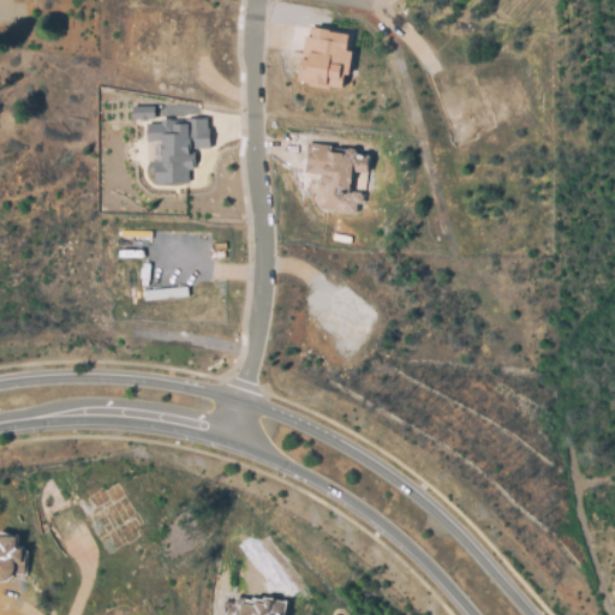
[(348,35),(346,52),(351,53),(347,76),(342,75),(340,89),(338,88),(320,85),(300,83),(297,82),(299,72),(304,36),(308,37),(311,37),(312,28),(328,30),(328,31),(346,34),(348,35)]
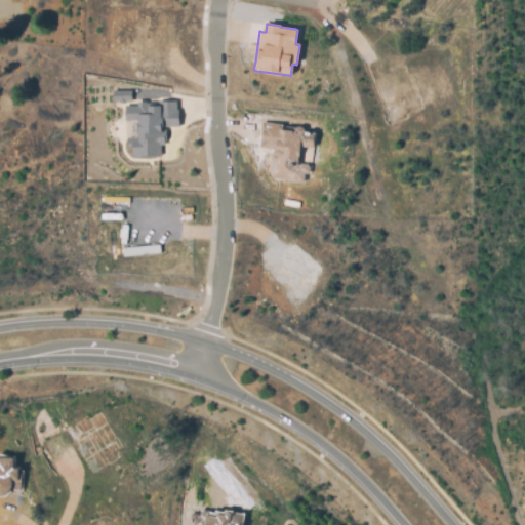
[(124,102),(124,103),(118,103),(118,102),(112,102),(112,90),(130,90),(130,102),(124,102)]
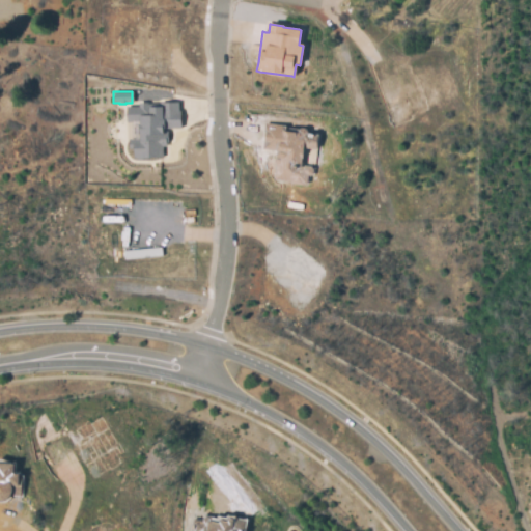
[(178,104),(178,107),(178,111),(180,111),(180,129),(178,129),(166,129),(166,132),(168,132),(168,142),(166,142),(166,146),(162,146),(162,158),(138,158),(133,158),(133,148),(129,148),(129,140),(129,139),(131,139),(131,140),(133,140),(138,140),(138,129),(138,121),(130,121),(130,122),(126,122),(126,121),(126,107),(138,107),(138,104),(138,103),(146,103),(146,104),(160,104),(160,103),(178,103),(178,104)]
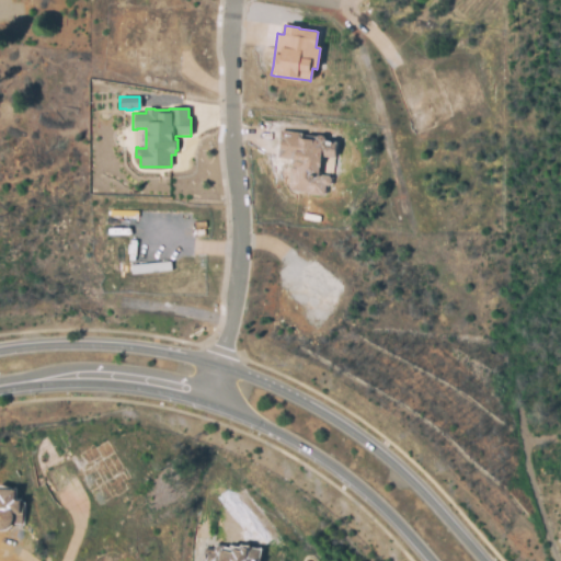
[(334,147),(332,160),(327,160),(324,176),(327,176),(329,179),(328,184),(324,185),(323,185),(321,195),(318,194),(318,196),(309,194),(309,193),(288,190),(294,159),(277,156),(282,130),(327,137),(324,146),(334,147)]
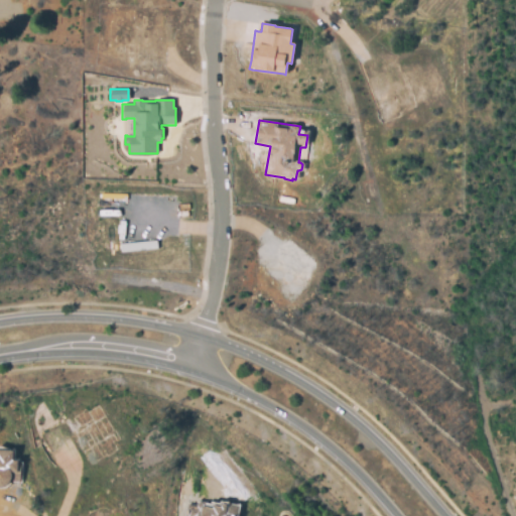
[(119,251),(157,249),(157,241),(119,243),(119,251)]
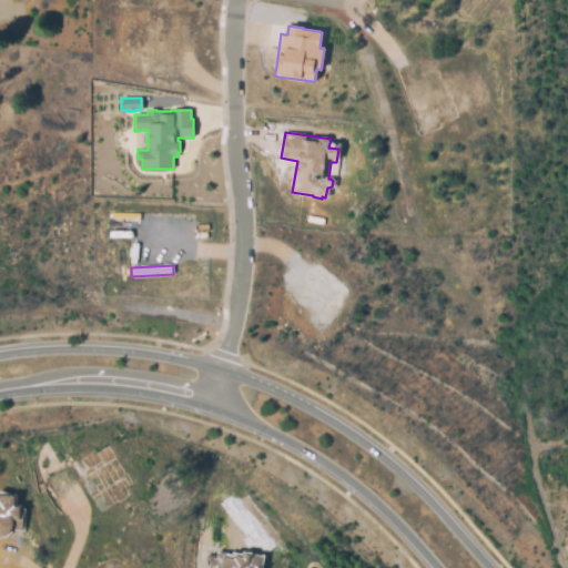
[(0,497),(13,499),(12,504),(12,508),(12,510),(18,510),(18,514),(21,514),(20,523),(19,528),(10,527),(11,521),(0,520),(0,497)]
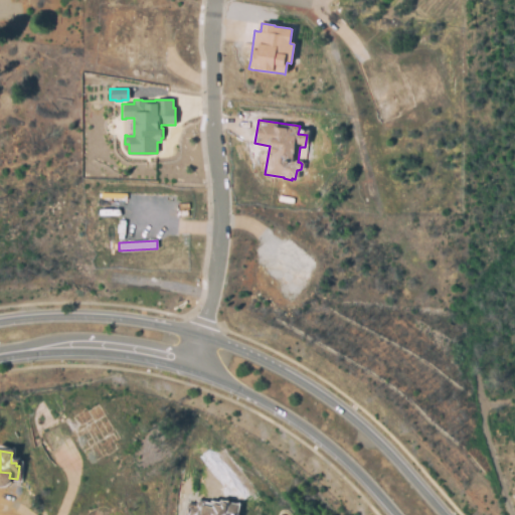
[(222,502),(232,505),(237,506),(234,514),(185,514),(188,504),(203,507),(204,503),(214,505),(215,503),(221,504),(222,502)]
